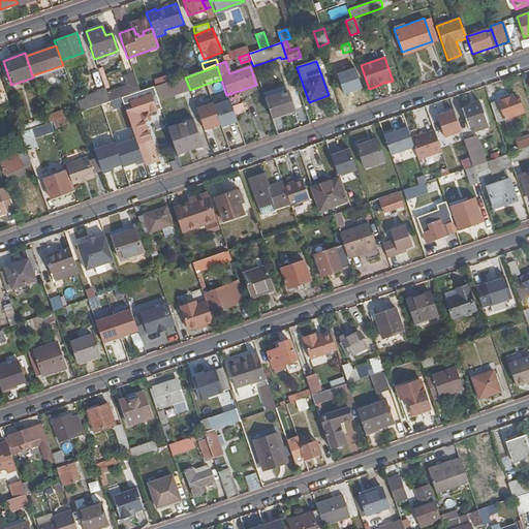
[(339,75),(345,93),(365,87),(360,69),(339,75)]
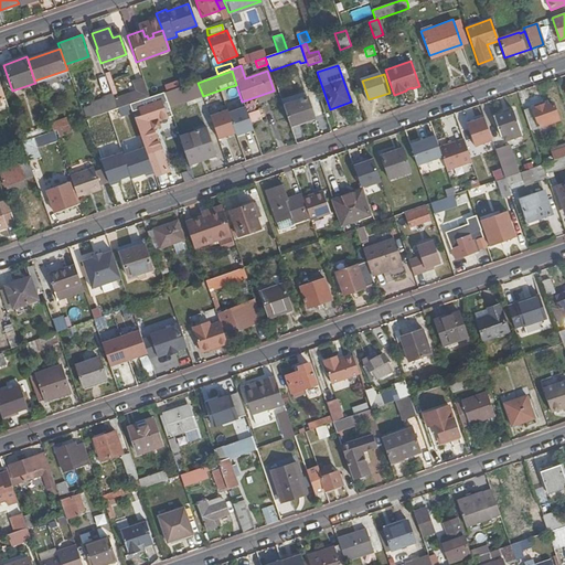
[(138,91),(146,88),(142,80),(136,82),(138,91)]
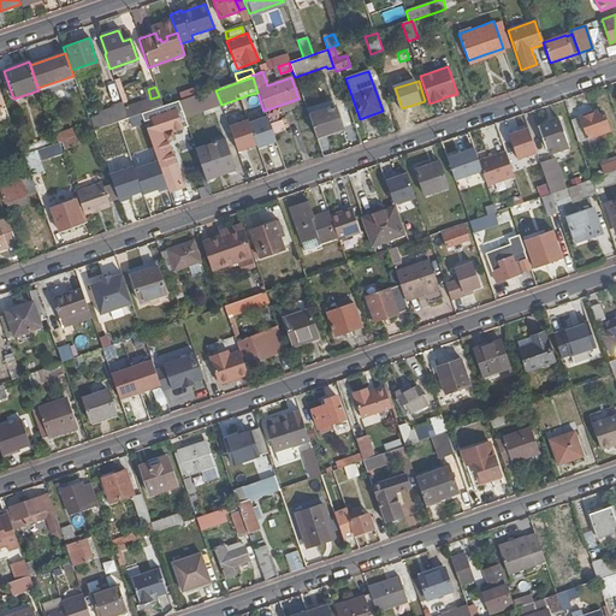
[(153,110),(163,107),(159,96),(150,99),(149,100),(153,110)]
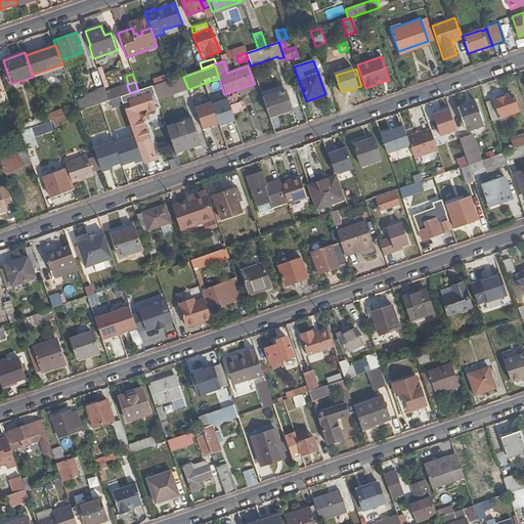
[(120,97),(130,93),(127,85),(105,92),(108,101),(120,97)]
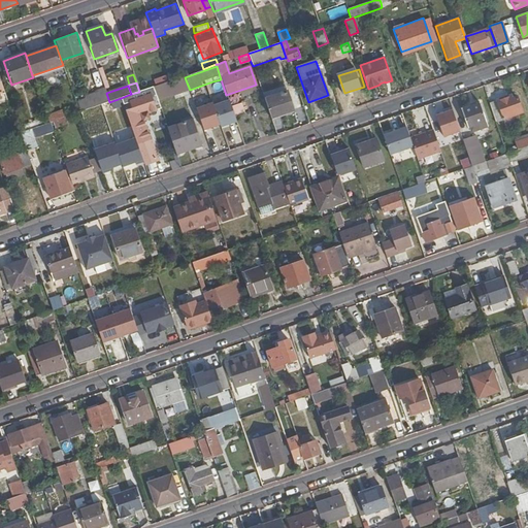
[(140,116),(160,108),(153,87),(139,92),(131,94),(121,98),(123,105),(130,102),(133,110),(135,118),(140,116)]
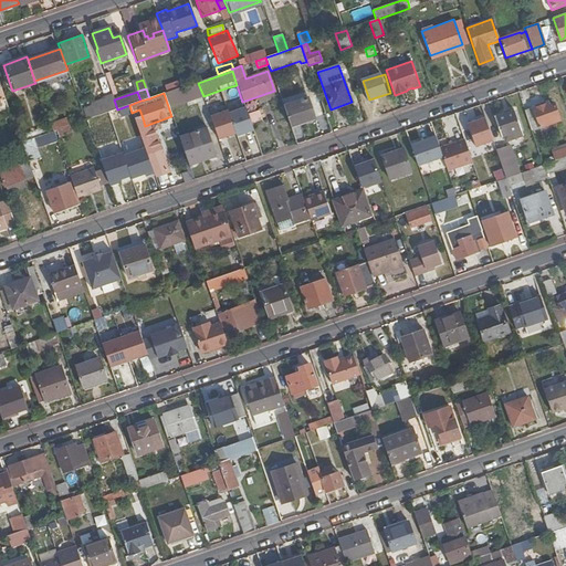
[(85,121),(86,119),(98,116),(117,109),(114,100),(114,98),(113,95),(104,98),(105,102),(81,111),(85,121)]
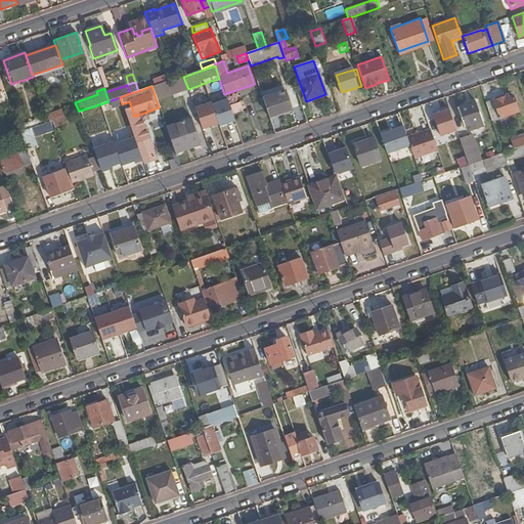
[(262,97),(268,117),(293,108),(287,90),(262,97)]
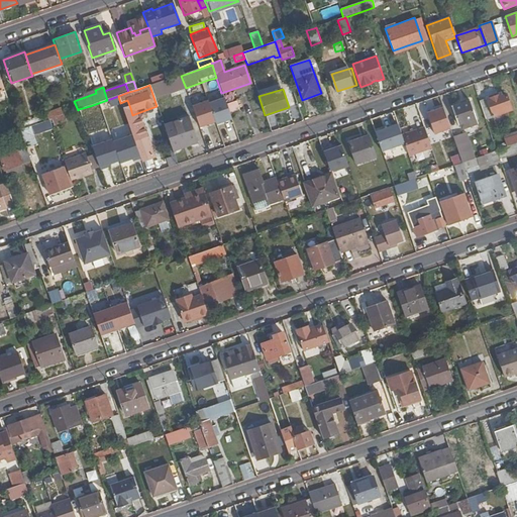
[(494,96),(479,101),(483,112),(490,110),(492,117),(511,111),(505,95),(502,96),(495,98),(494,96)]
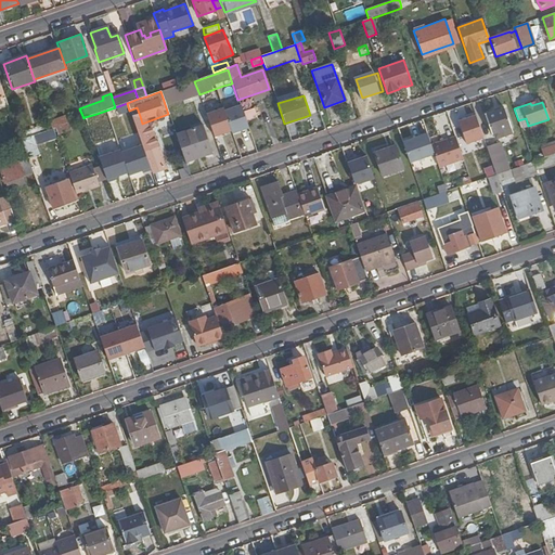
[(89,126),(130,112),(129,111),(127,103),(115,107),(97,114),(86,118),(89,126)]
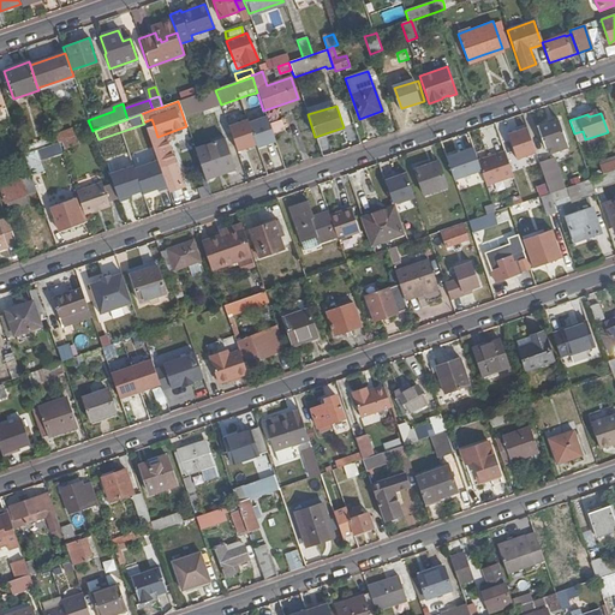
[(268,117),(249,123),(257,147),(258,149),(276,143),(268,117)]
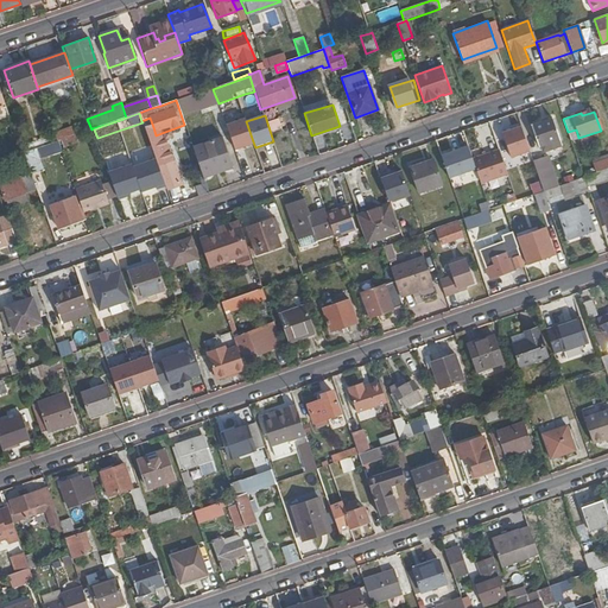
[(245,119),(227,125),(235,151),(254,145),(246,121),(245,119)]
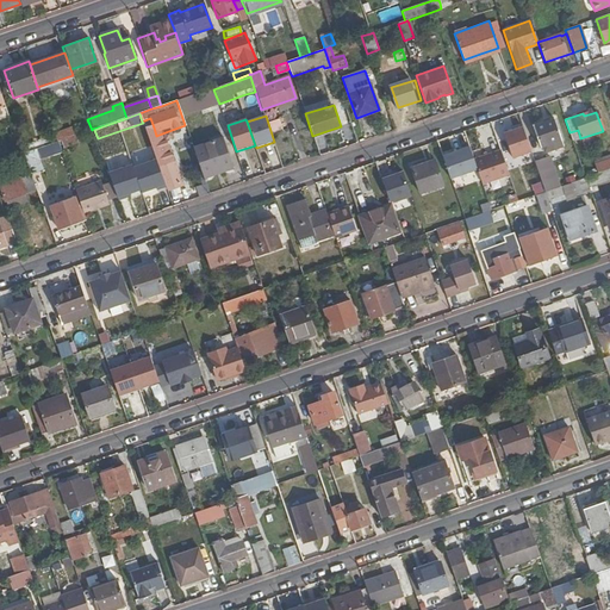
[(537,148),(560,139),(553,119),(530,128),(537,148)]
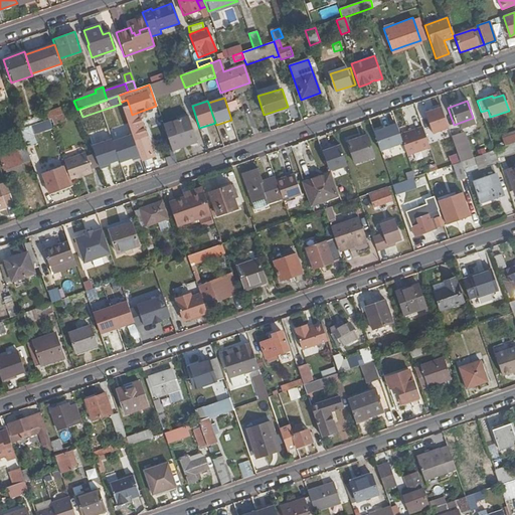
[(423,113),(432,136),(449,130),(440,107),(423,113)]
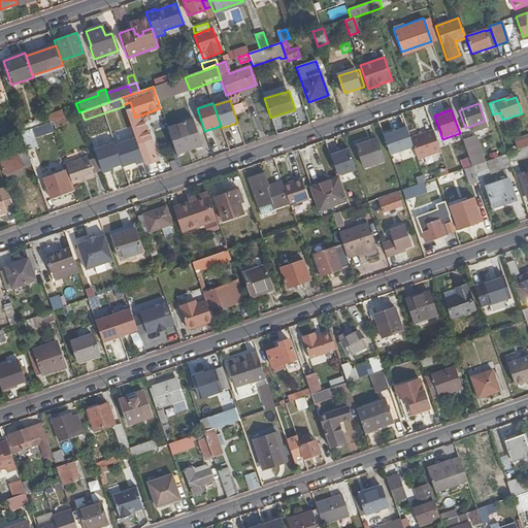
[(137,145),(150,141),(140,116),(135,118),(133,110),(126,113),(137,145)]
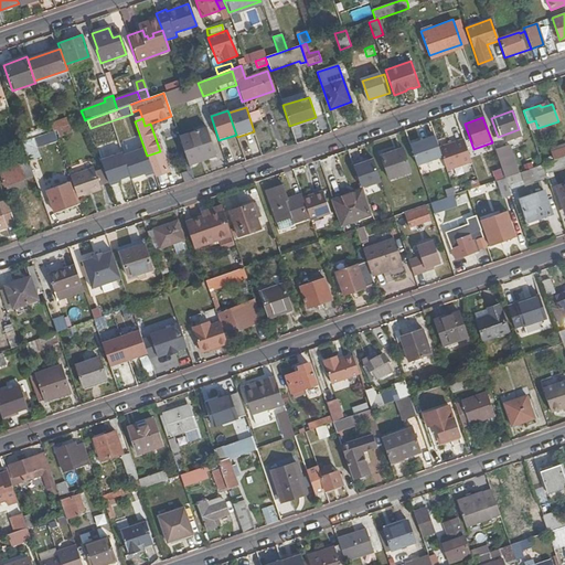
[(52,131),(53,131),(68,126),(66,119),(50,125),(52,131)]
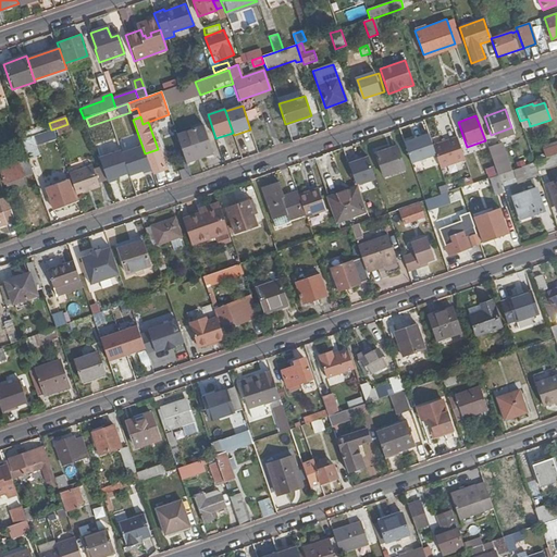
[(71,132),(67,124),(52,130),(56,136),(71,132)]
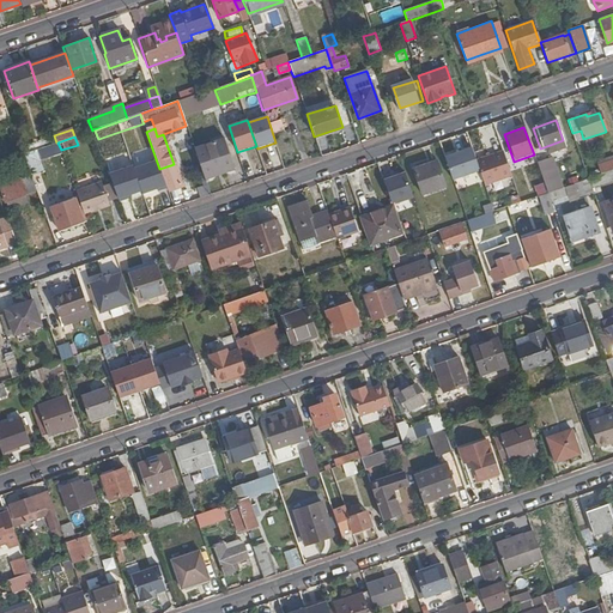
[(204,178),(205,180),(218,176),(217,173),(220,171),(222,174),(234,170),(223,139),(194,149),(198,161),(204,178)]
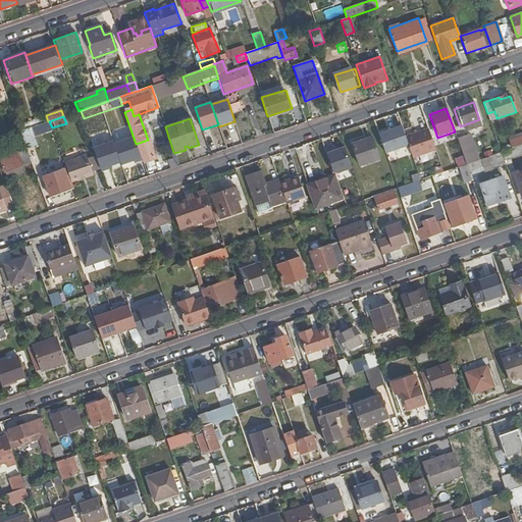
[(29,136),(52,127),(49,121),(48,121),(37,125),(37,126),(27,129),(29,136)]
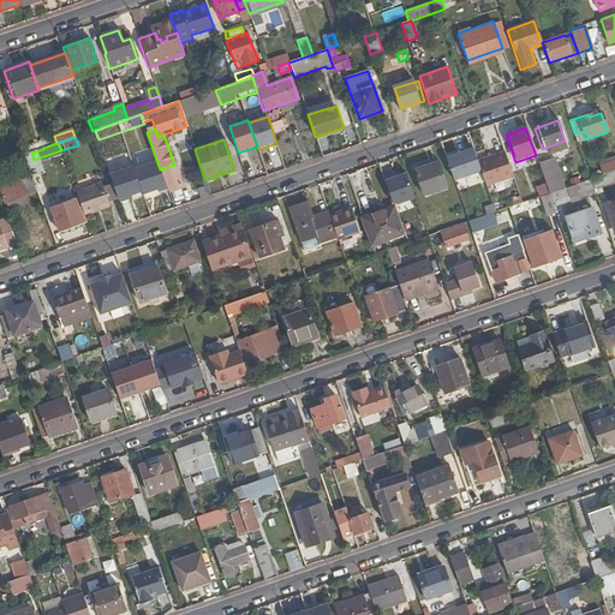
[(454,178),(482,169),(478,159),(475,145),(447,155),(454,178)]
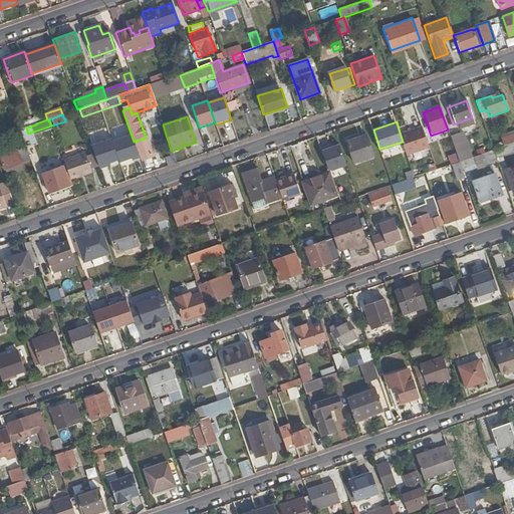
[(423,125),(400,133),(403,142),(407,154),(430,147),(423,125)]
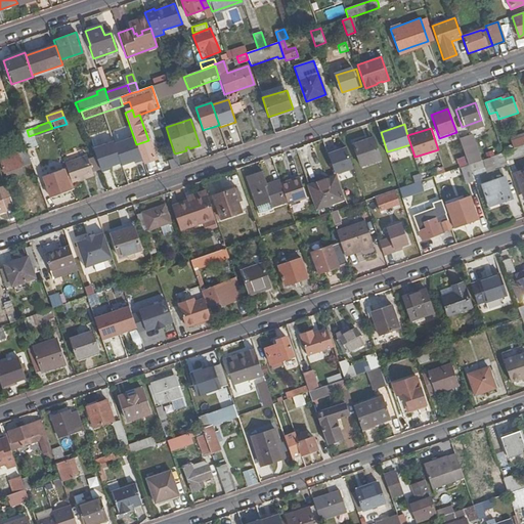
[(459,138),(465,158),(472,155),(466,136),(459,138)]
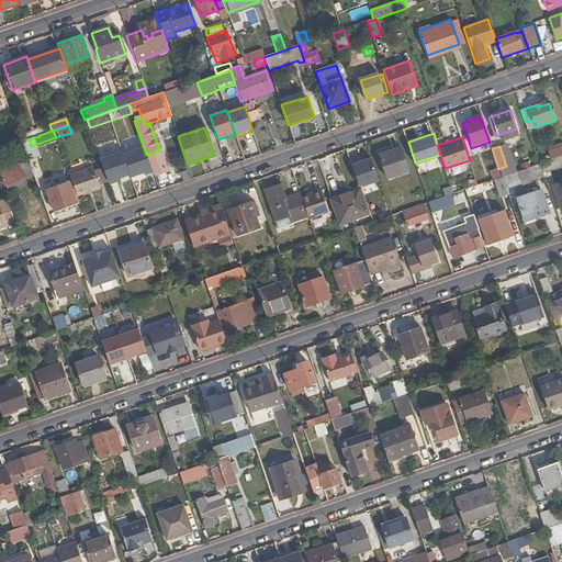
[(561,147),(548,153),(550,160),(561,155),(561,147)]
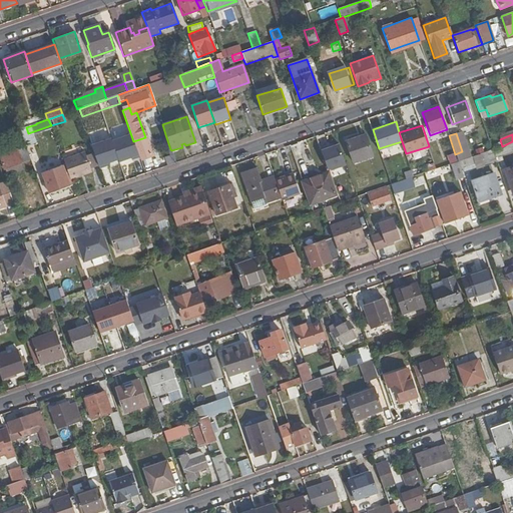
[(347,142),(354,162),(372,156),(365,135),(347,142)]
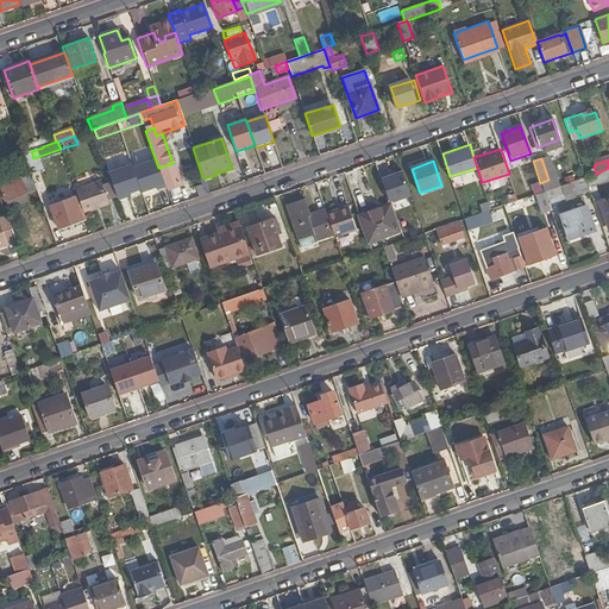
[(158,168),(165,190),(177,187),(179,182),(173,163),(158,168)]
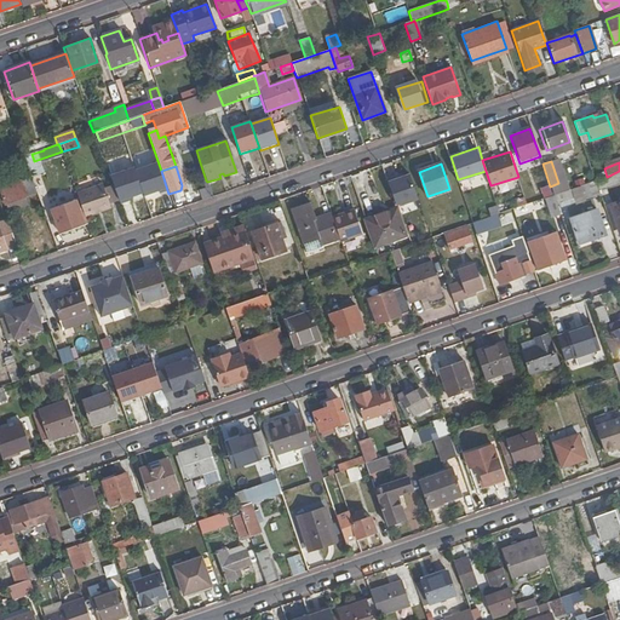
[(409,173),(389,181),(397,206),(418,199),(409,173)]
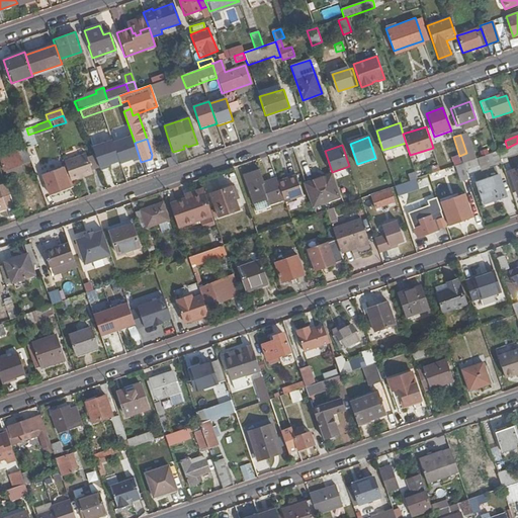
[(497,151),(501,163),(504,174),(511,171),(515,170),(507,148),(497,151)]
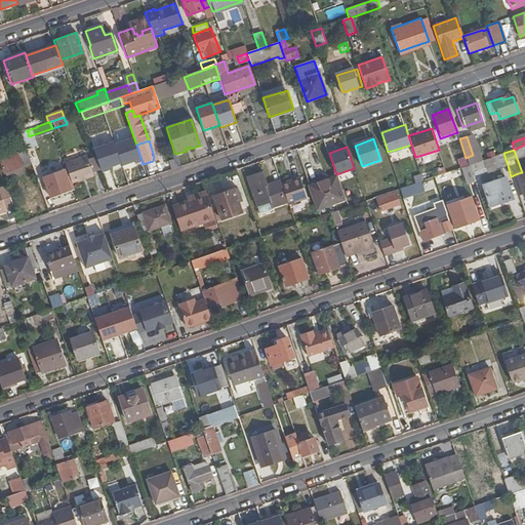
[(21,167),(31,164),(27,151),(9,156),(8,151),(3,153),(4,158),(1,159),(5,172),(21,167)]
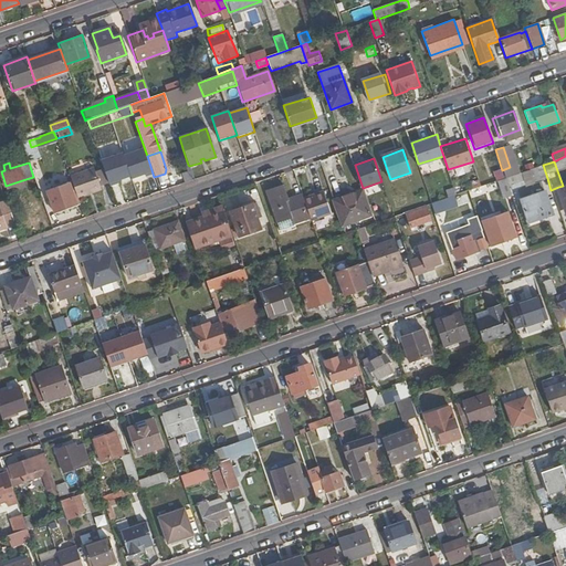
[(127,192),(149,185),(142,164),(119,171),(127,192)]
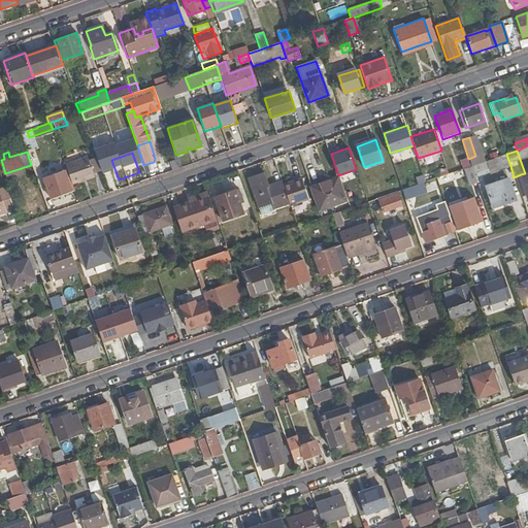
[(506,154),(494,158),(498,170),(510,166),(506,154)]
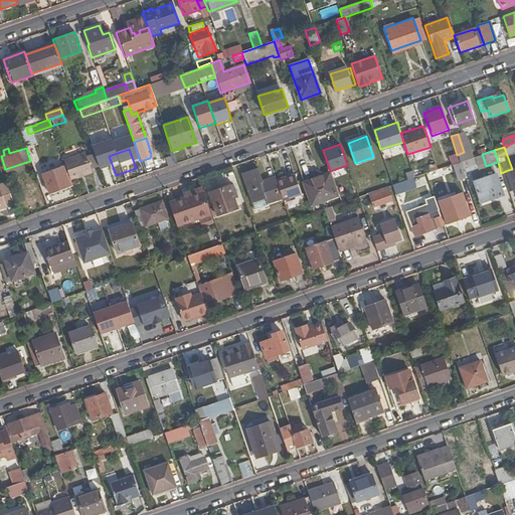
[(63,161),(69,180),(92,172),(91,168),(98,166),(94,154),(87,156),(86,153),(63,161)]
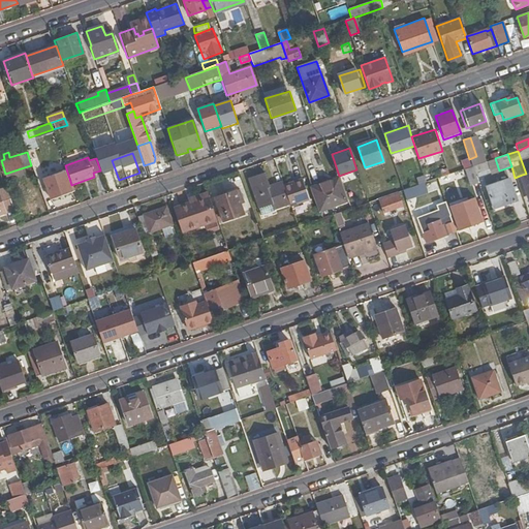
[(472,166),(464,169),(470,185),(477,183),(472,166)]
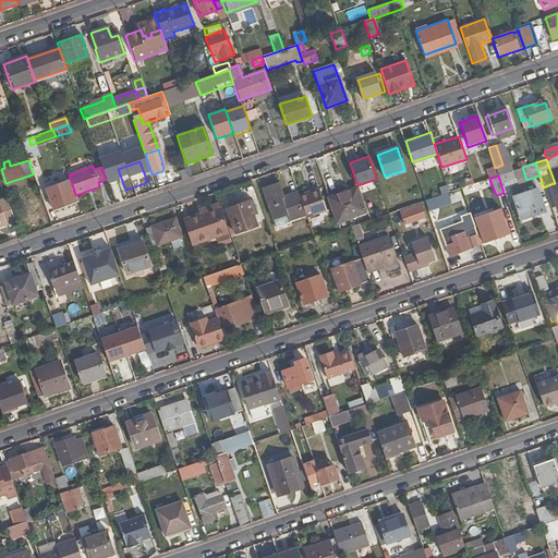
[(24,184),(22,178),(5,183),(8,190),(24,184)]
